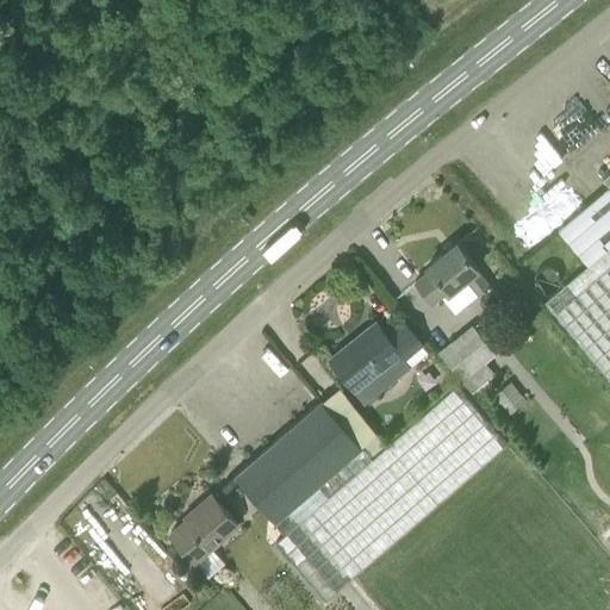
[(609,172),(603,179),(609,186),(559,229),(589,265),(609,246),(609,172)]
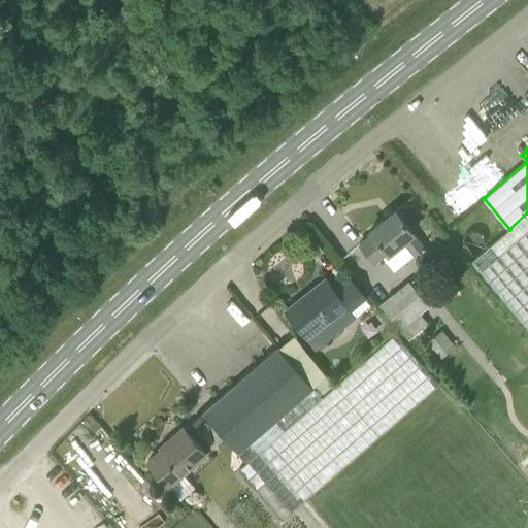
[(388,252),(388,253),(403,240),(415,255),(425,248),(413,233),(414,232),(396,210),(370,230),(372,233),(360,243),(374,262),(388,252)]
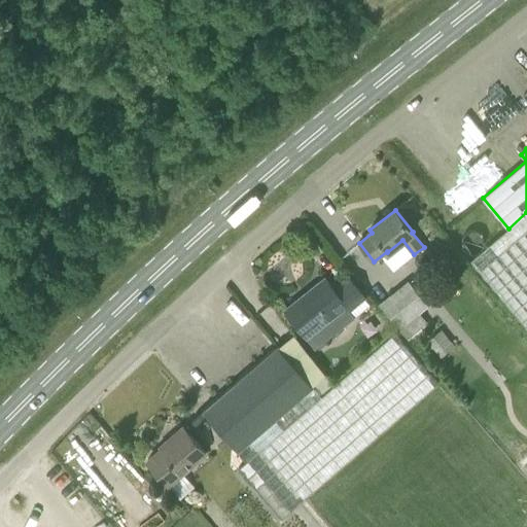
[(526,212),(508,229),(470,260),(526,327),(526,212)]
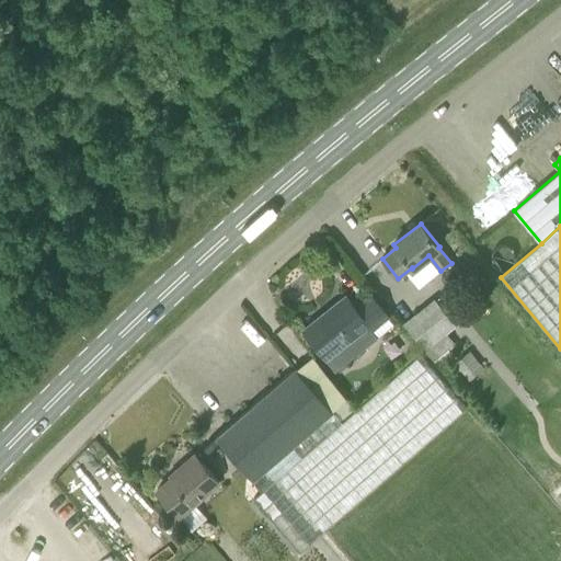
[(388,316),(371,295),(355,307),(346,296),(304,330),(327,359),(367,327),(369,330),(388,316)]
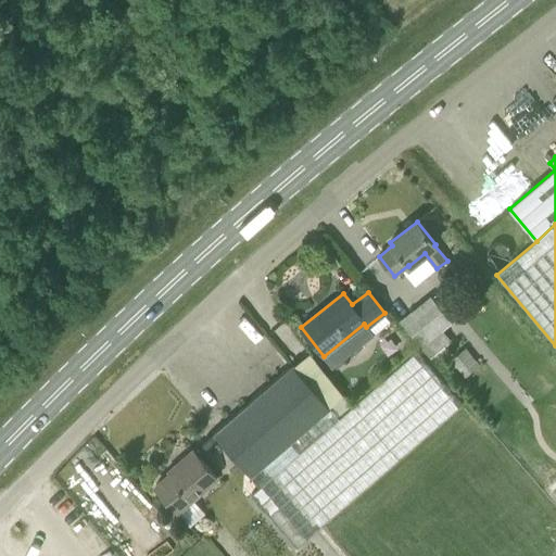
[(408,313),(400,320),(420,346),(442,329),(452,321),(430,295),(408,313)]
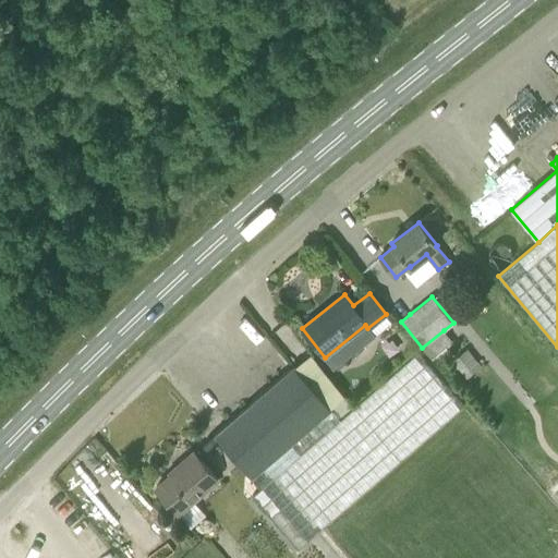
[(401,322),(410,314),(403,305),(393,313),(401,322)]
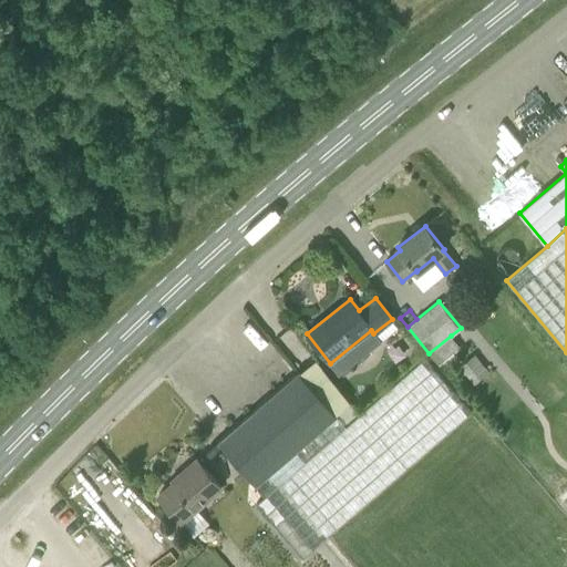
[(474,384),(490,372),(475,353),(460,367),(474,384)]
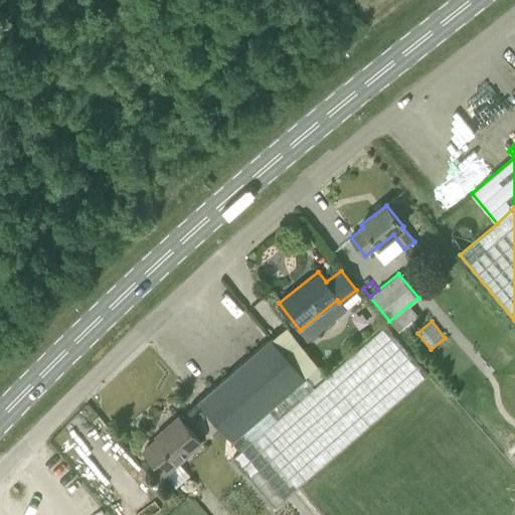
[(240,451),(233,457),(276,505),(427,374),(385,326),(314,387),(271,338),(198,401),(240,451)]
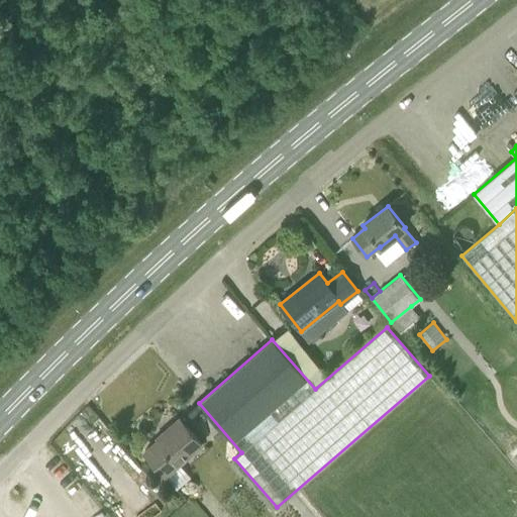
[(144,451),(164,475),(202,442),(180,418),(164,432),(165,434),(144,451)]
